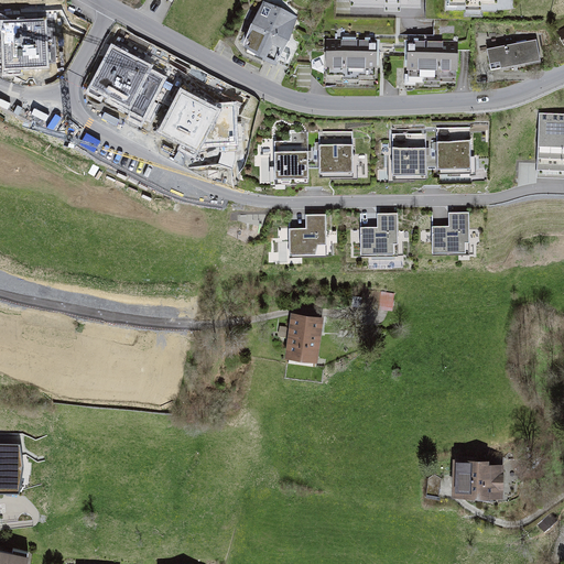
[(299,20),(262,2),(240,47),(275,66),(299,20)]
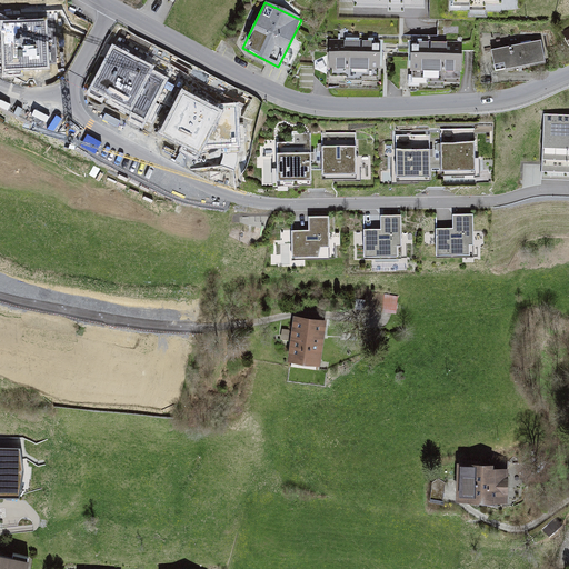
[(546,41),(495,51),(498,71),(549,61),(546,41)]
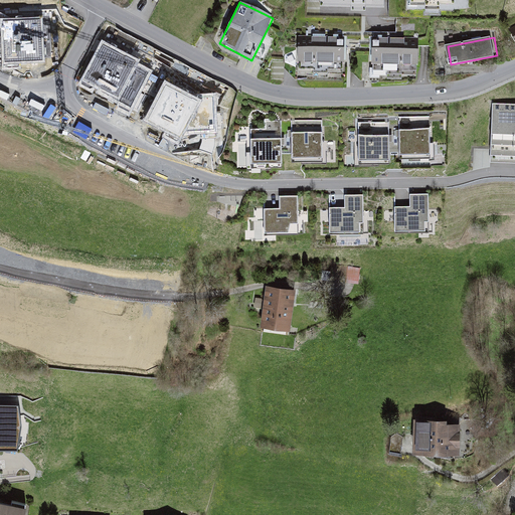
[(347,38),(300,39),(299,71),(346,71),(347,38)]
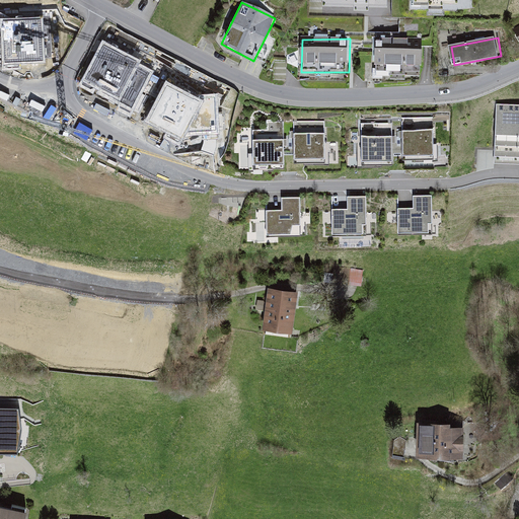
[(426,39),(378,40),(377,72),(425,72),(426,39)]
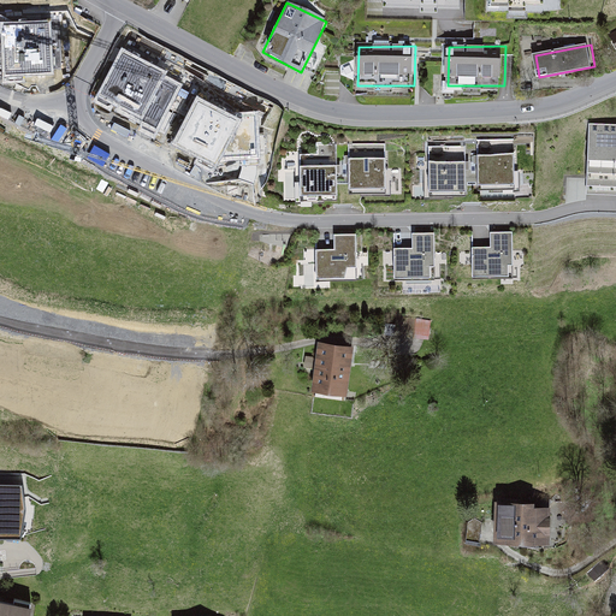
[(615,126),(590,125),(586,191),(615,193),(615,126)]
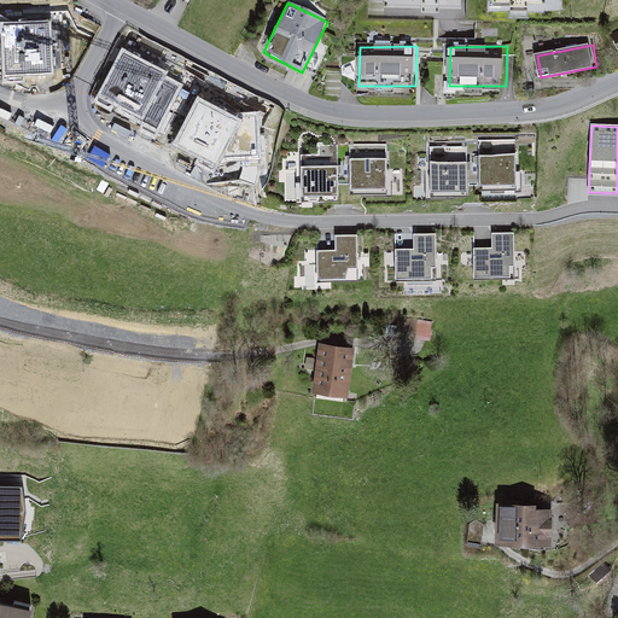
[(516,140),(479,141),(479,192),(516,192),(516,140)]
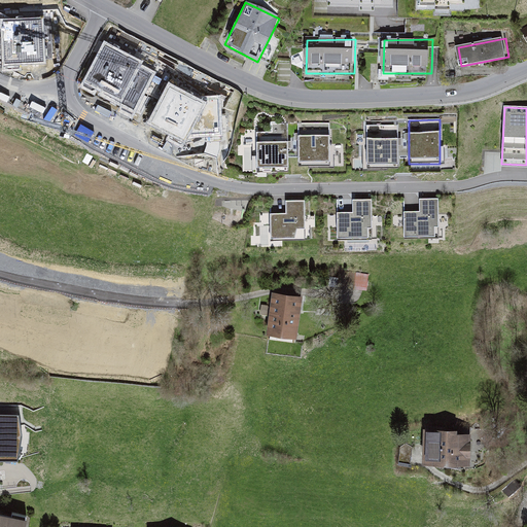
[(272,132),(256,132),(257,173),(288,172),(287,124),(272,124),(272,132)]
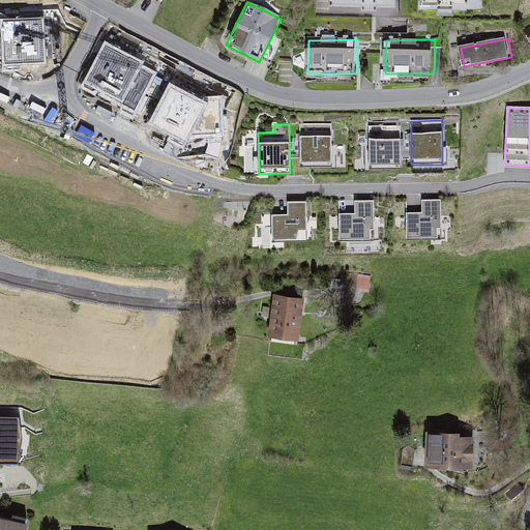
[(331,124),(300,124),(300,168),(331,167),(331,124)]
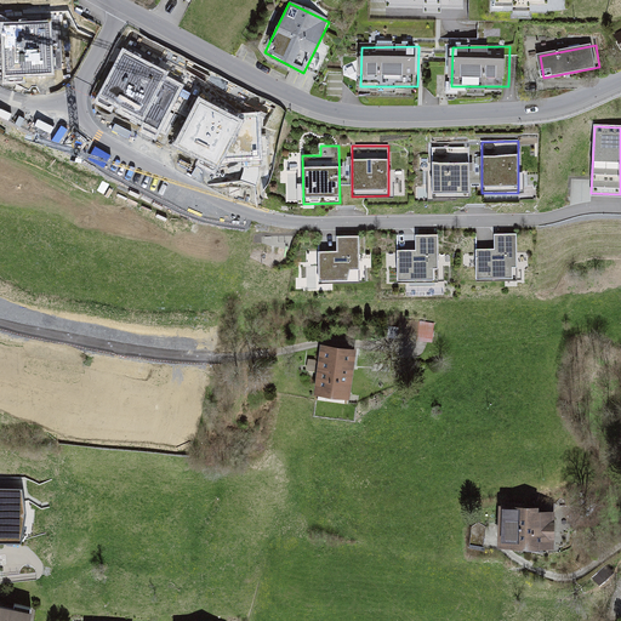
[(469,148),(433,148),(433,199),(469,199),(469,148)]
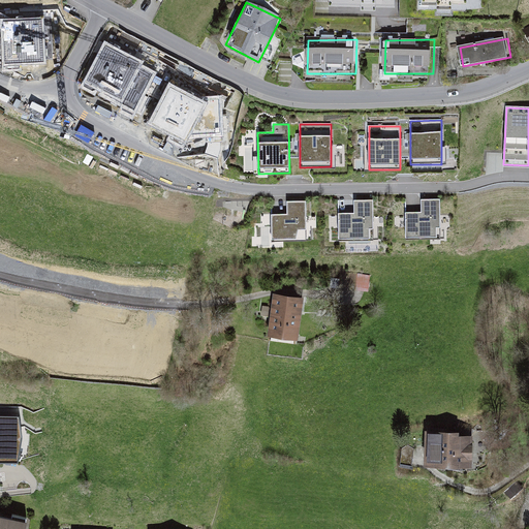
[(406,214),(407,238),(440,237),(439,199),(421,200),(421,213),(406,214)]
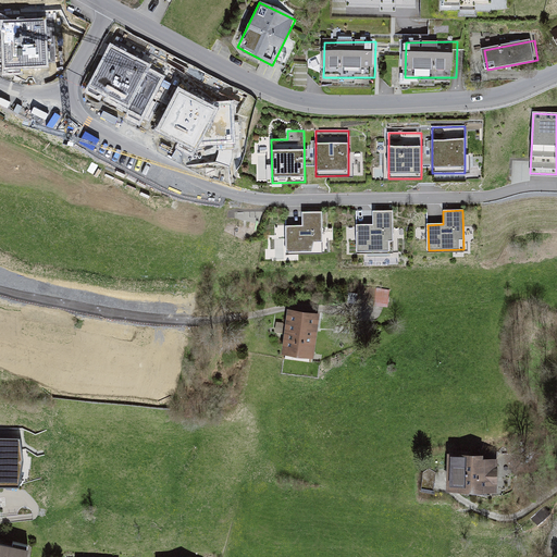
[(392,211),(374,212),(374,225),(356,226),(357,251),(393,250),(392,211)]
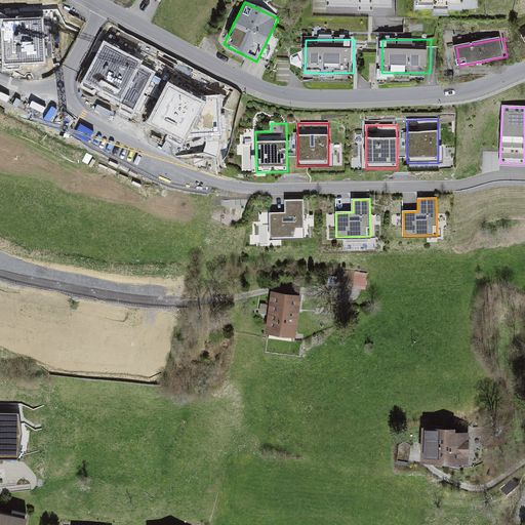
[(304,201),(286,201),(286,212),(270,213),(270,238),(304,237),(304,201)]
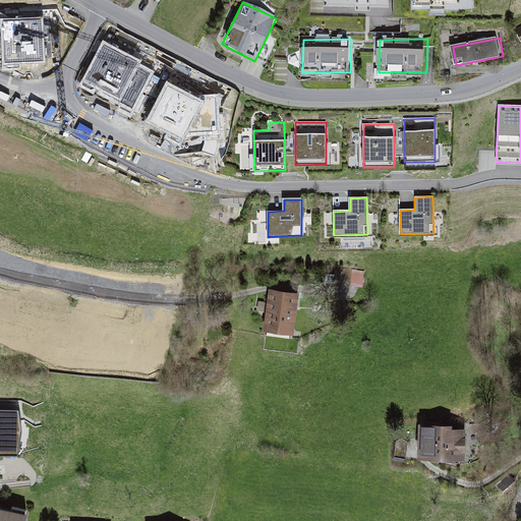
[(368,274),(346,270),(343,285),(365,290),(368,274)]
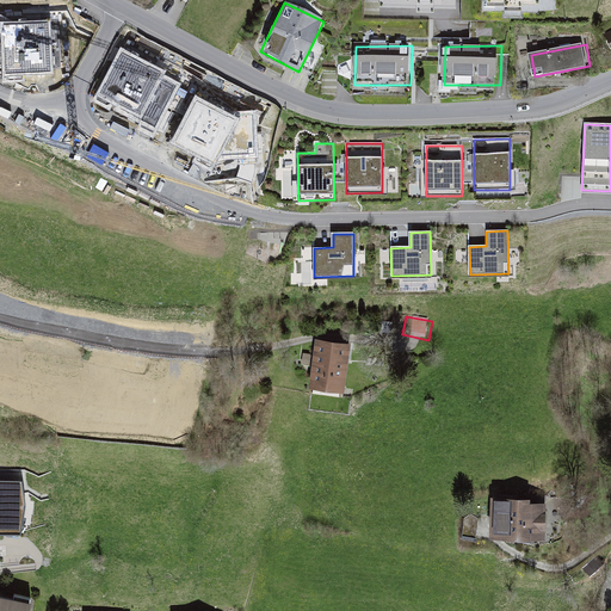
[(351,345),(320,340),(310,393),(341,396),(351,345)]
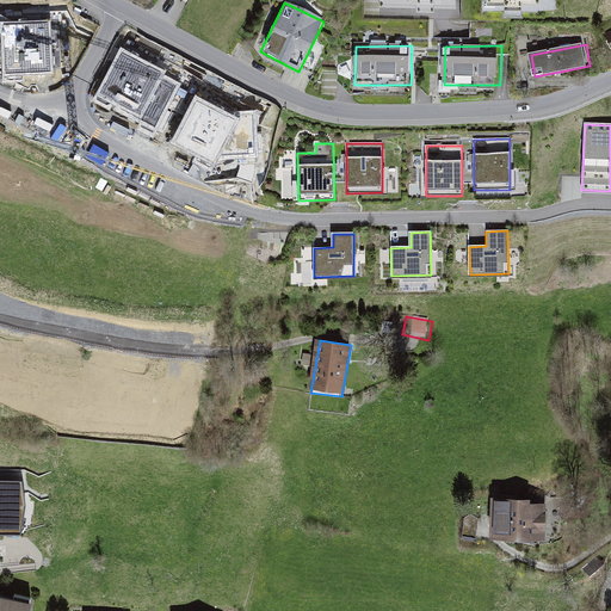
[(544,503),(493,501),(491,538),(543,539),(544,503)]
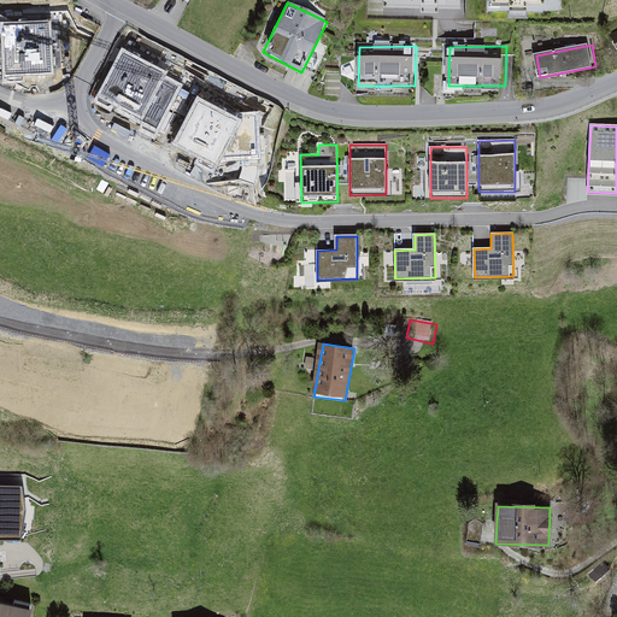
[(30,616),(33,605),(0,598),(0,616),(30,616)]
